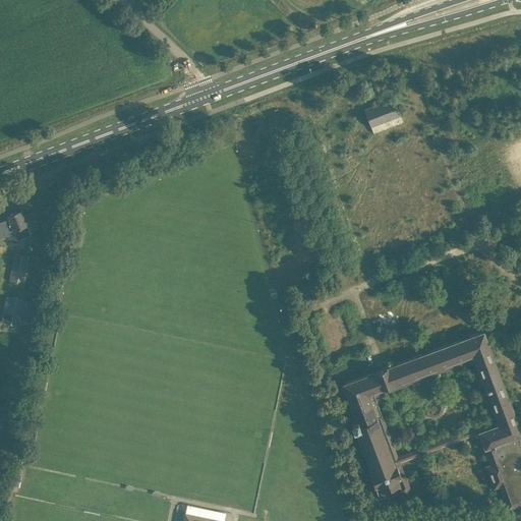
[(364,109),(371,125),(373,132),(403,121),(394,97),(364,109)]
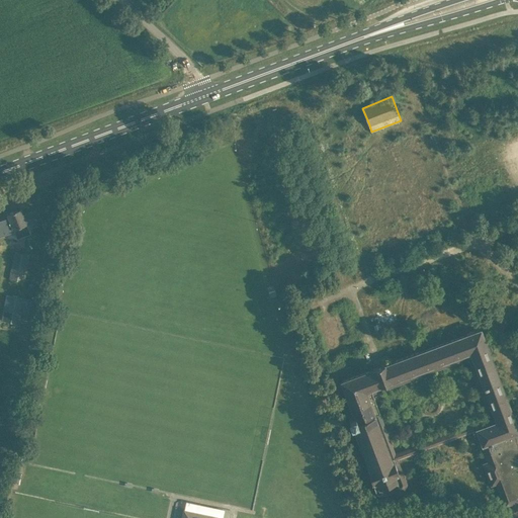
[(13,229),(26,225),(27,228),(38,224),(33,210),(23,214),(21,208),(8,213),(13,229)]
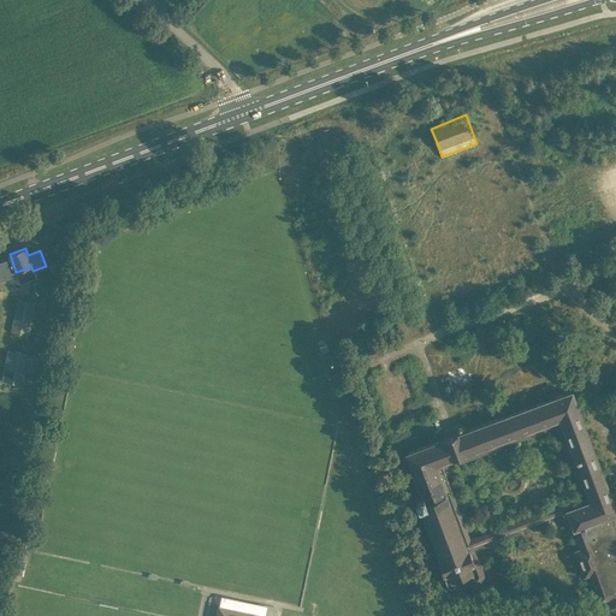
[(35,302),(17,298),(10,331),(29,335),(35,302)]
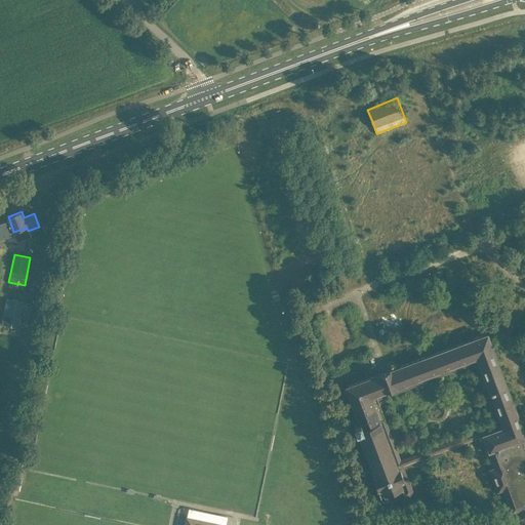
[(271,291),(274,303),(281,300),(277,289),(271,291)]
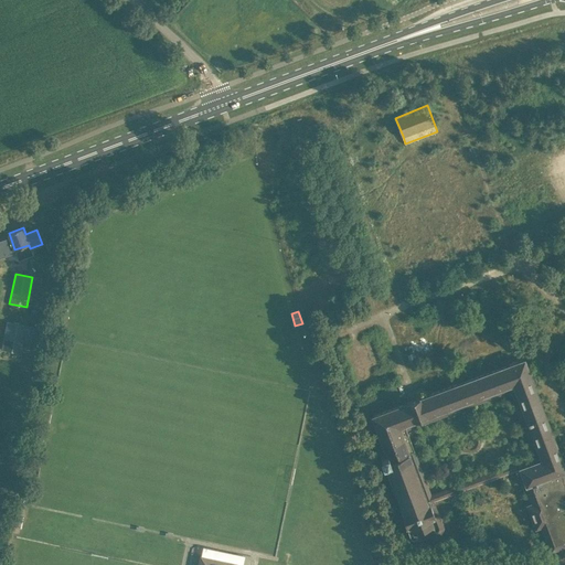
[(7,321),(1,349),(22,353),(23,348),(28,326),(7,321)]
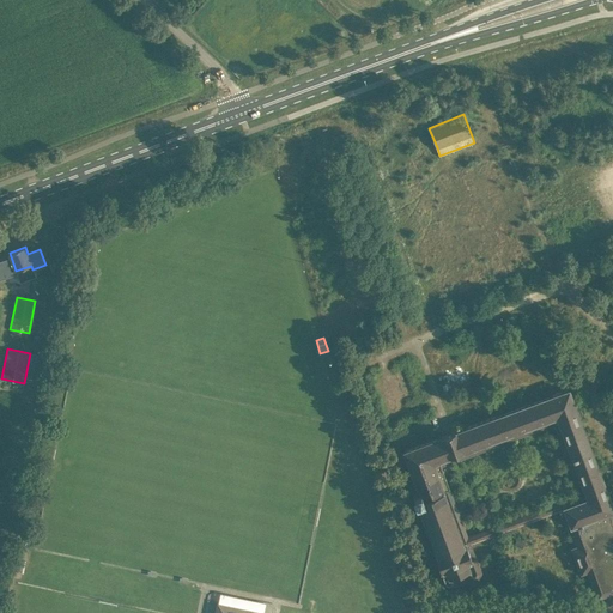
[(437,437),(438,438),(404,450),(419,492),(413,495),(416,503),(418,502),(438,554),(435,556),(441,571),(437,572),(442,587),(449,590),(479,578),(483,571),(472,542),(564,508),(578,545),(571,547),(581,572),(587,570),(598,598),(612,590),(612,507),(578,416),(580,416),(581,412),(580,407),(576,406),(575,406),(569,389),(497,416),(497,414),(437,437)]
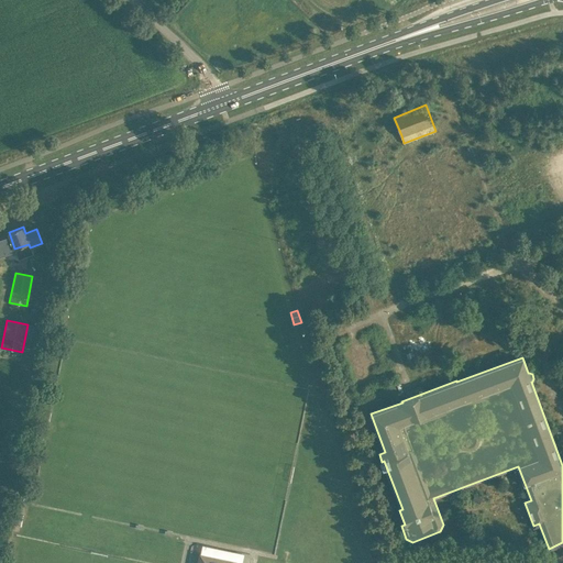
[(479,504),(483,496),(475,493),(472,500),(479,504)]
